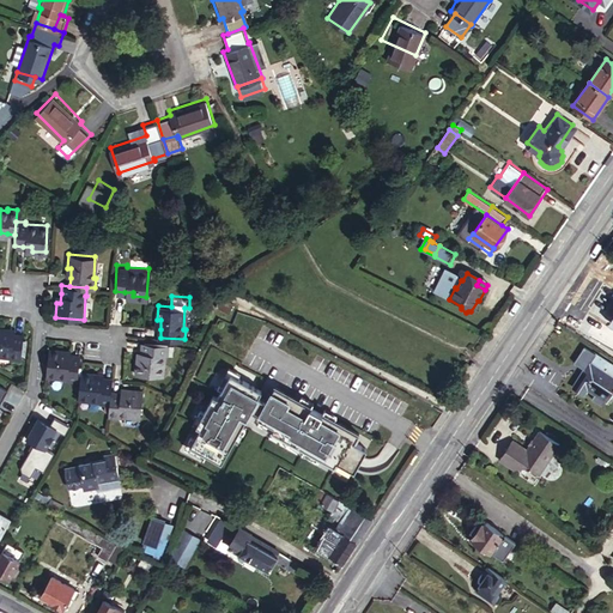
[(225,299),(220,310),(229,314),(234,304),(225,299)]
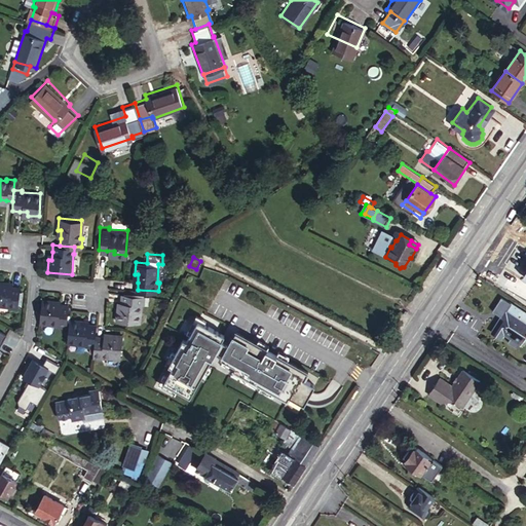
[(20,287),(13,287),(4,286),(5,283),(0,282),(0,305),(10,306),(10,308),(19,308),(20,287)]
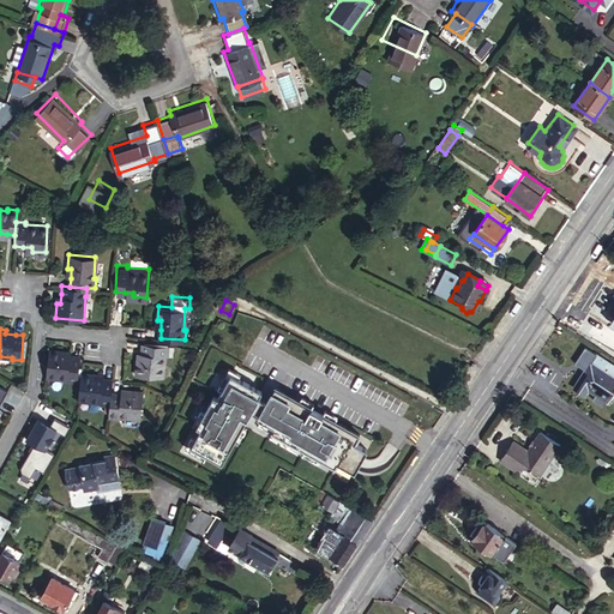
[(145,342),(144,351),(144,360),(140,360),(139,373),(167,374),(168,353),(170,353),(170,343),(145,342)]
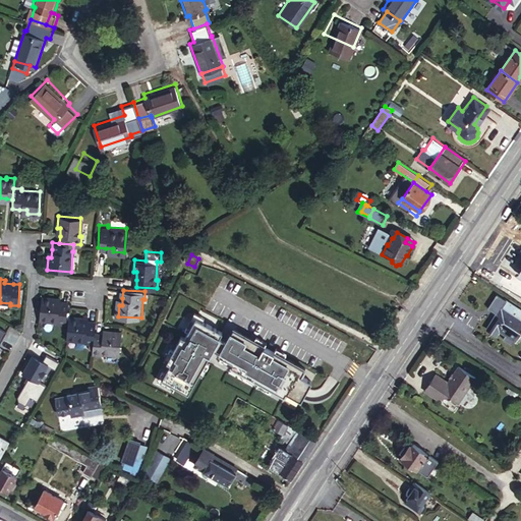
[(66,303),(60,303),(52,302),(52,299),(40,298),(38,322),(58,323),(58,325),(65,325),(66,303)]
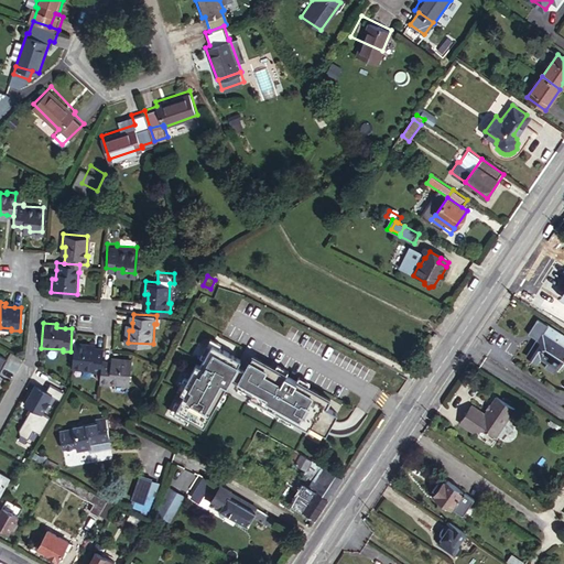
[(563,334),(550,325),(545,333),(543,332),(527,356),(543,366),(546,361),(556,368),(563,356),(563,334)]
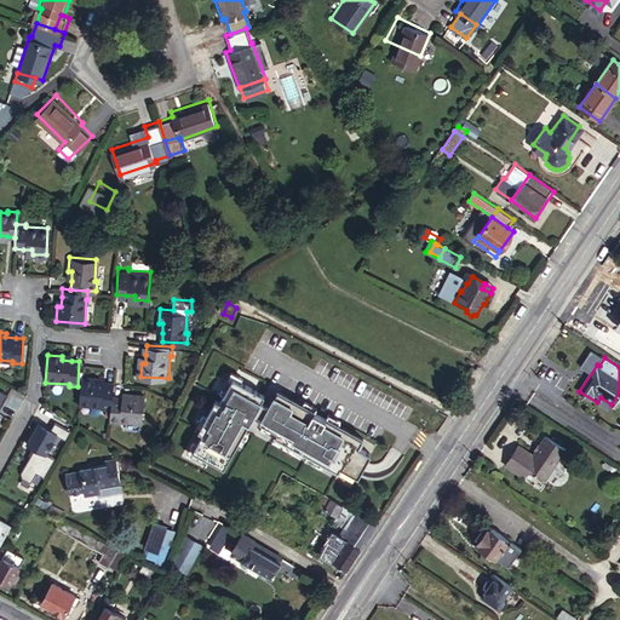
[(113,407),(114,395),(115,382),(107,382),(97,380),(97,377),(81,377),(80,403),(103,405),(103,407),(113,407)]
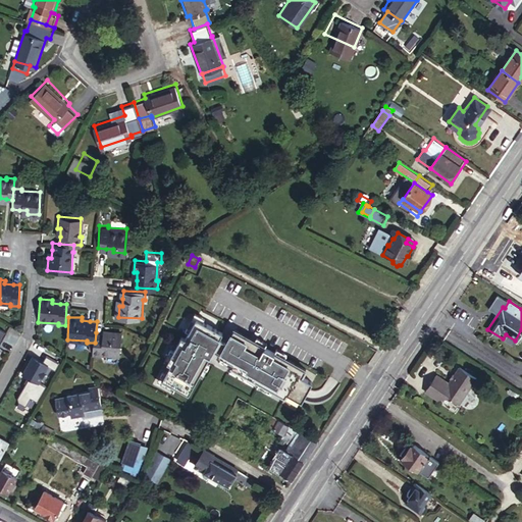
[(217,362),(231,370),(229,373),(282,403),(284,400),(299,408),(310,388),(300,383),(304,375),(273,358),(272,359),(262,353),(262,352),(231,335),(223,349),(217,345),(220,340),(194,324),(183,344),(178,343),(164,368),(167,370),(159,384),(186,400),(211,356),(218,360),(217,362)]
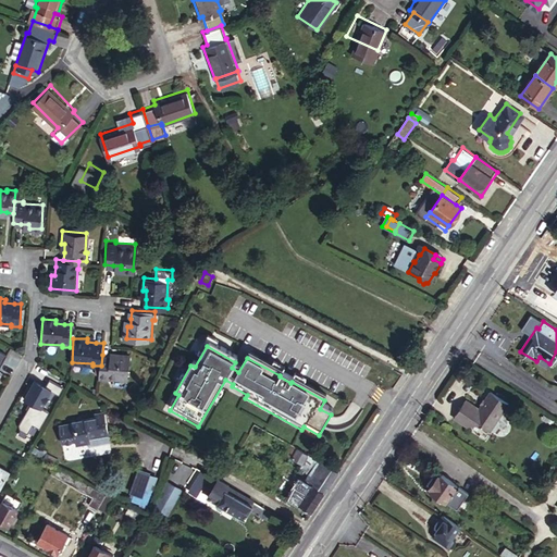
[(0,380),(2,376),(0,375),(0,372),(9,356),(0,350),(0,380)]
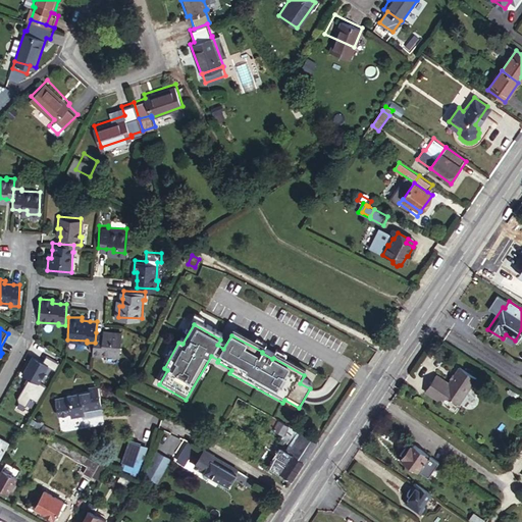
[(103,333),(96,332),(95,343),(94,354),(103,354),(103,353),(121,355),(123,331),(112,330),(112,333),(103,333)]
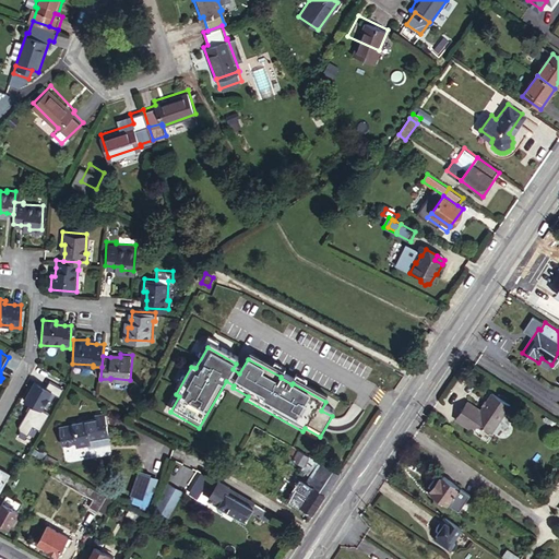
[(47,403),(55,390),(38,381),(31,394),(47,403)]
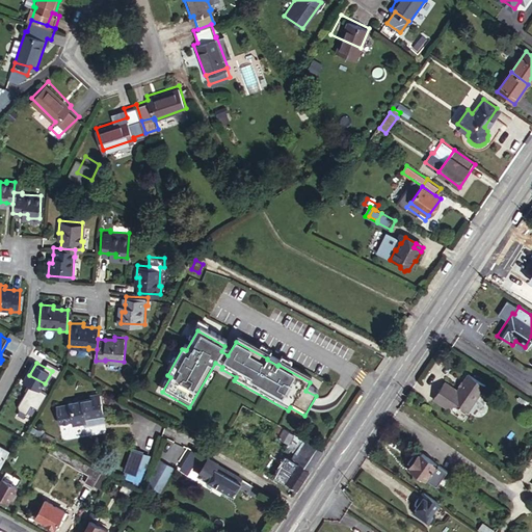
[(468,399),(461,408),(467,413),(478,420),(496,394),(479,382),(468,399)]
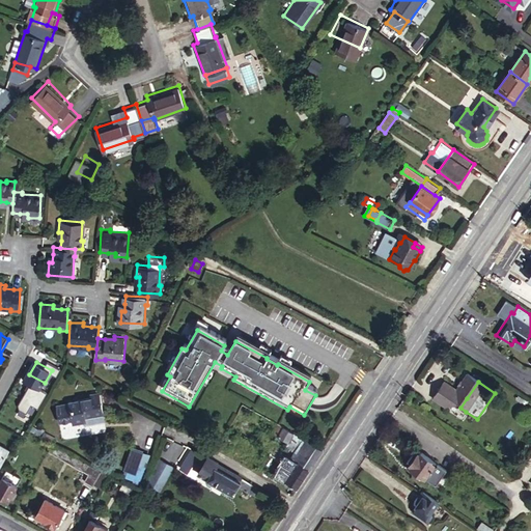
[(467,398),(454,390),(444,404),(456,414),(460,408),(467,398)]
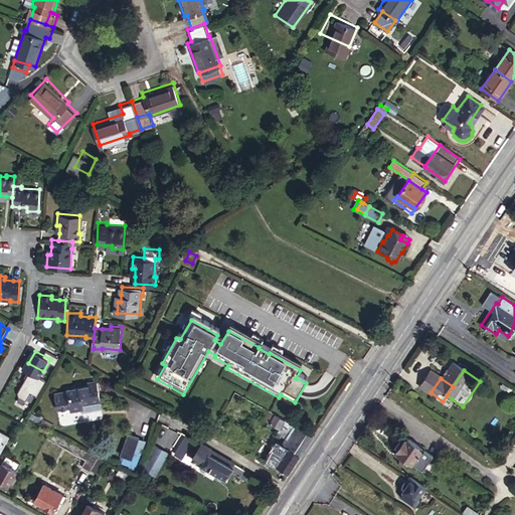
[(102,404),(98,383),(68,388),(68,393),(55,395),(57,409),(69,408),(70,412),(83,410),(82,406),(92,404),(92,406),(102,404)]
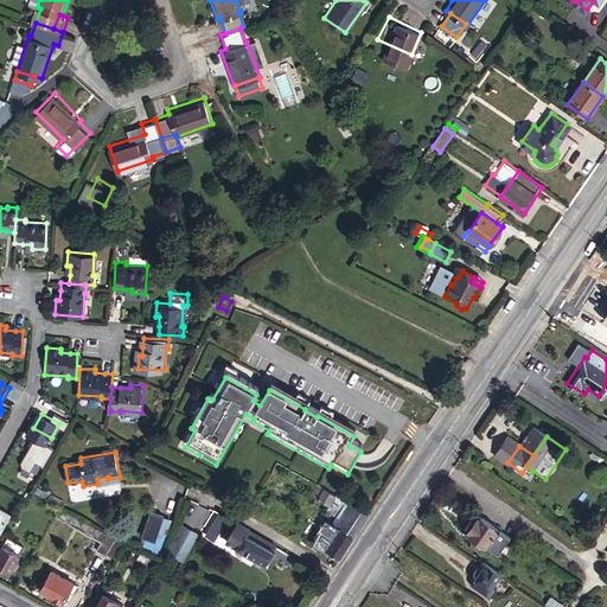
[(318,499),(325,489),(318,485),(312,496),(318,499)]
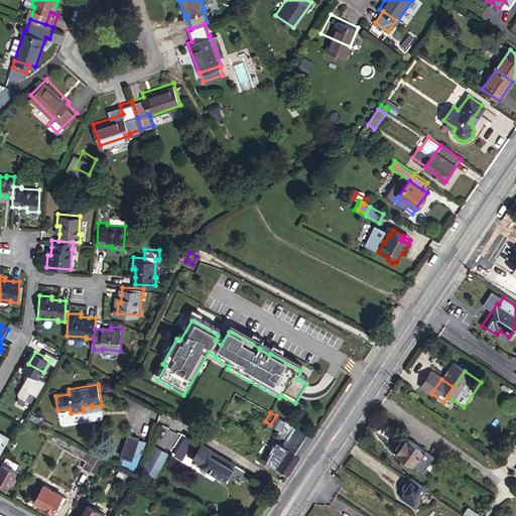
[(270,424),(279,430),(284,421),(276,415),(270,424)]
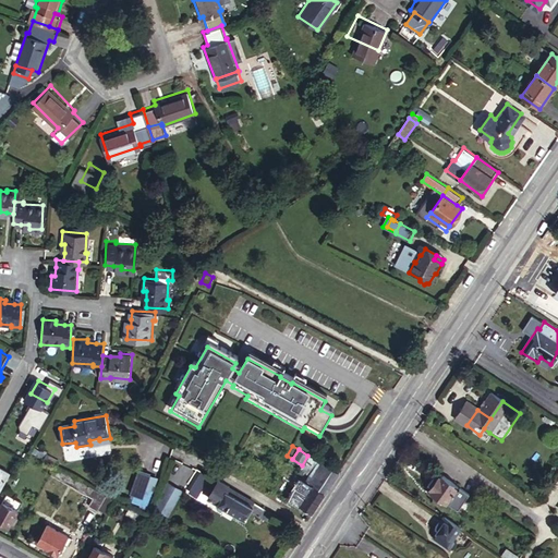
[(288,500),(312,514),(339,473),(307,456),(302,465),(300,469),(311,475),(306,482),(300,478),(288,500)]
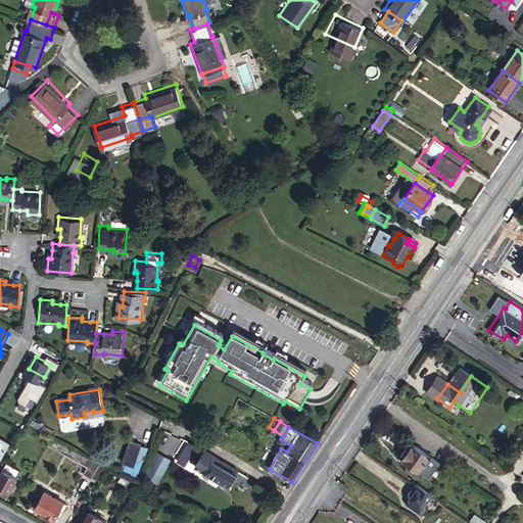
[(99,464),(51,436),(47,444),(86,467),(82,474),(90,479),(91,477),(99,464)]
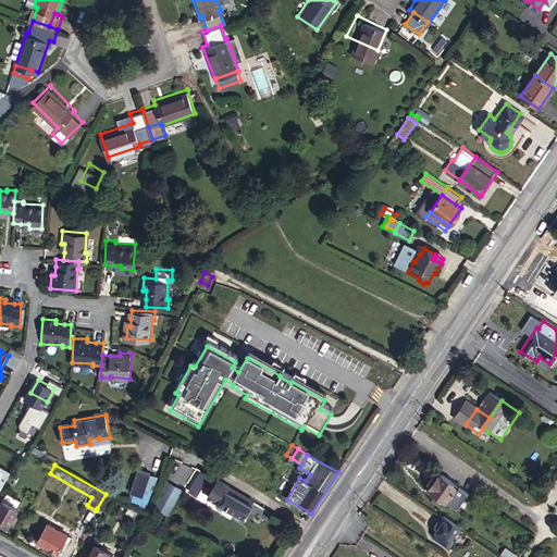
[(130,500),(147,506),(158,474),(137,467),(128,491),(133,492),(130,500)]
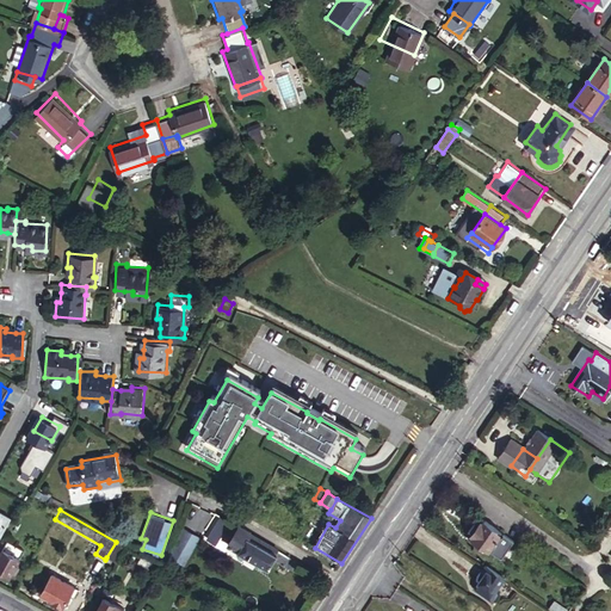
[(224,548),(228,543),(238,529),(221,518),(208,537),(224,548)]
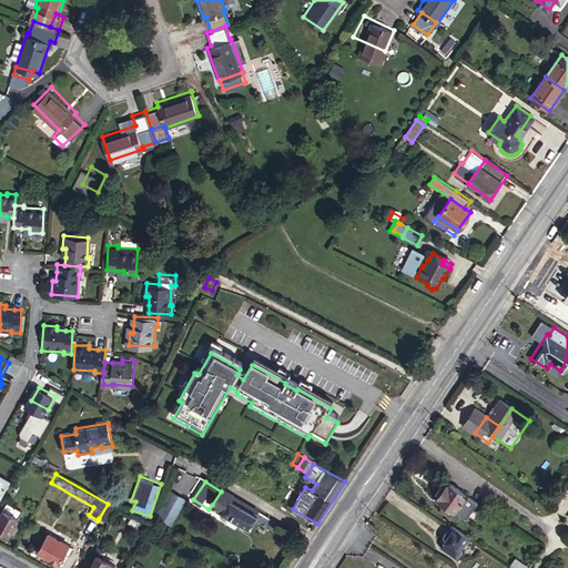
[(478,504),(449,484),(447,487),(444,485),(436,496),(439,498),(437,501),(465,521),(478,504)]
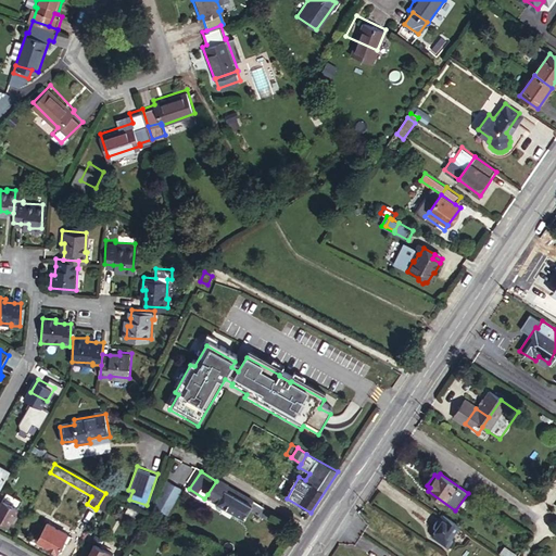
[(217,478),(216,481),(207,494),(225,505),(225,506),(236,512),(235,516),(237,517),(239,518),(241,515),(244,517),(249,510),(251,505),(225,490),(227,484),(217,478)]
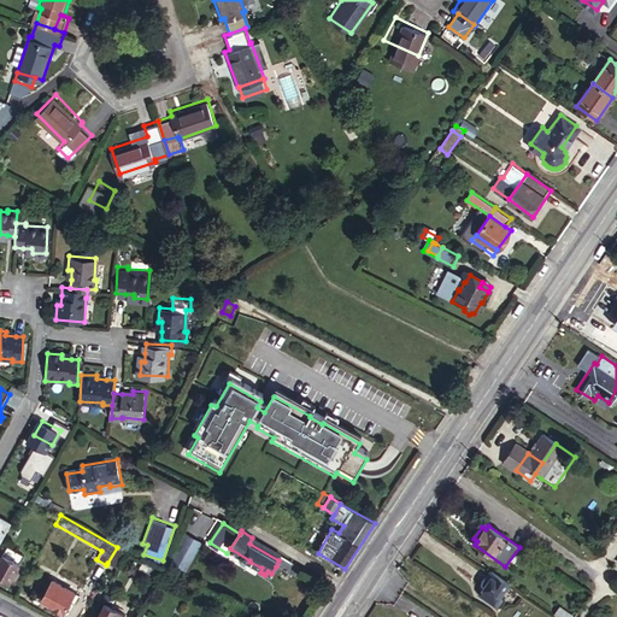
[(189,533),(180,548),(197,557),(205,541),(189,533)]
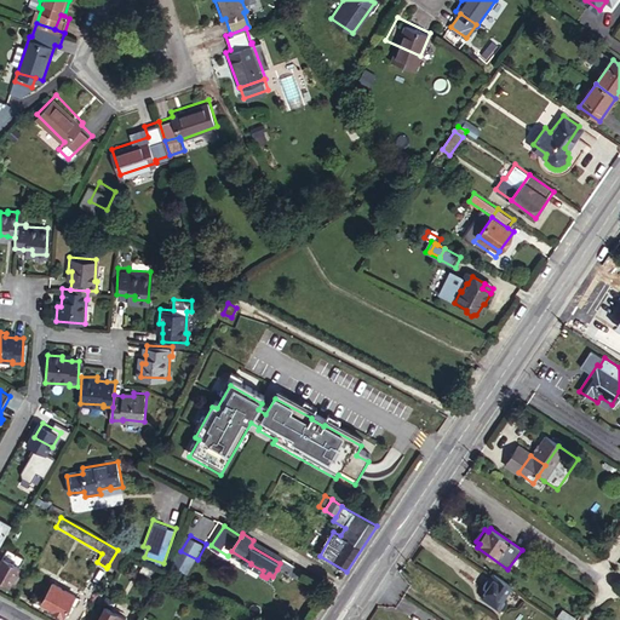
[(17,552),(9,547),(0,561),(0,577),(9,583),(12,578),(13,579),(17,572),(16,570),(18,566),(12,562),(17,552)]
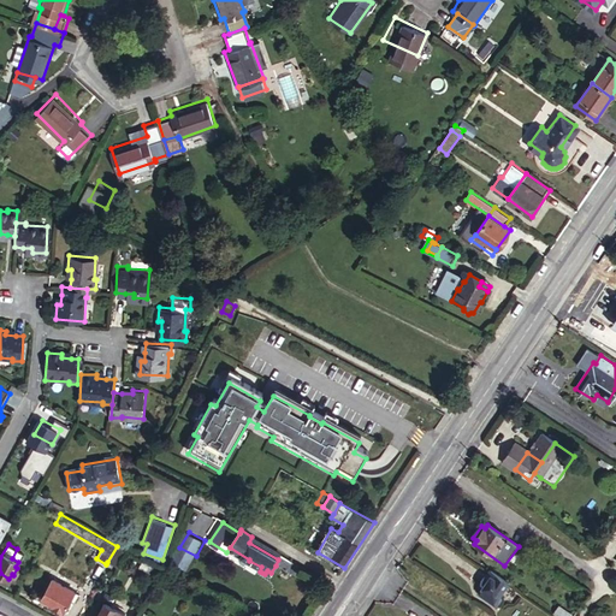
[(126,552),(117,546),(107,562),(117,568),(126,552)]
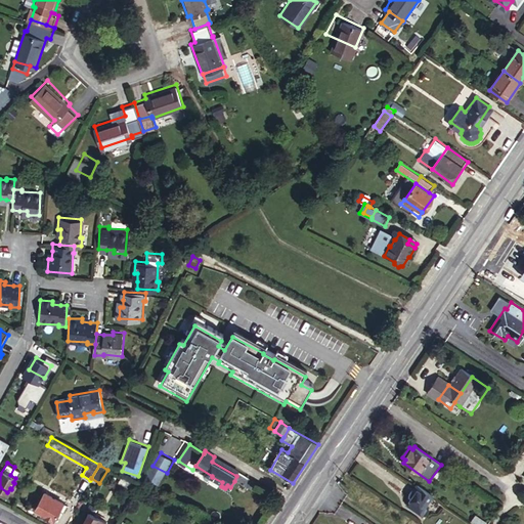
[(167,473),(153,466),(148,475),(162,482),(167,473)]
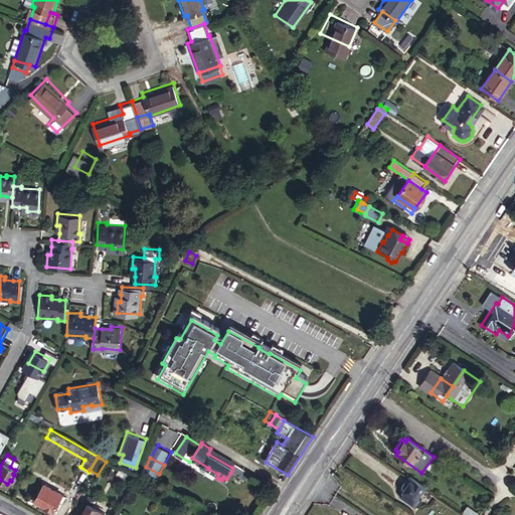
[(19,463),(14,459),(10,467),(15,470),(19,463)]
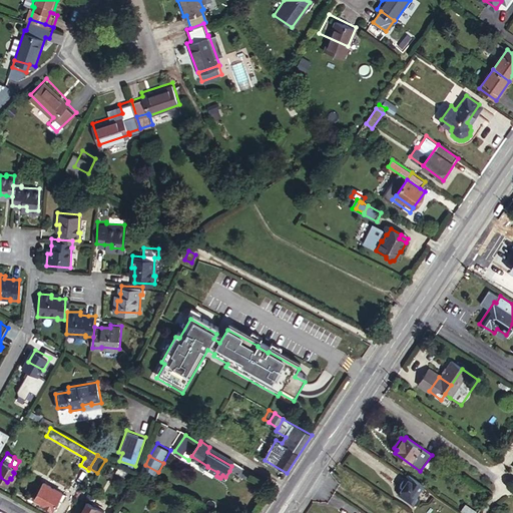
[(238,476),(242,469),(233,463),(231,466),(229,471),(238,476)]
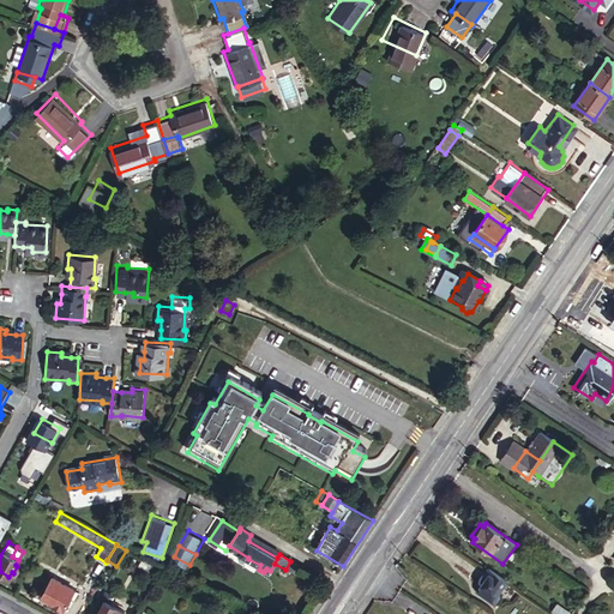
[(138,567),(155,577),(160,570),(142,559),(138,567)]
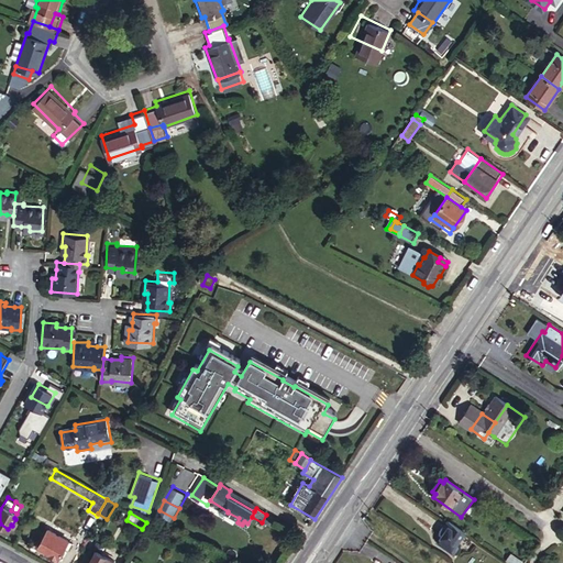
[(61,536),(36,522),(28,538),(36,544),(37,544),(37,545),(40,547),(40,549),(40,550),(43,552),(44,551),(45,550),(47,551),(54,540),(57,542),(61,536)]
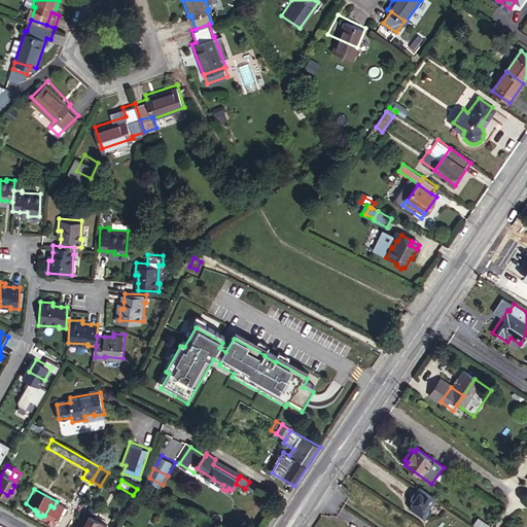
[(433,499),(418,489),(417,491),(413,493),(412,494),(411,496),(410,497),(409,499),(410,500),(410,501),(412,503),(409,507),(423,519),(428,512),(426,510),(433,499)]
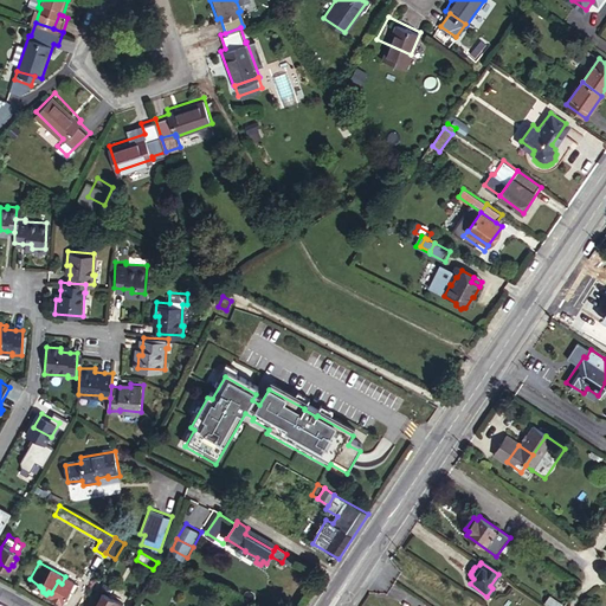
[(124,605),(126,605),(103,593),(95,605),(124,605)]
